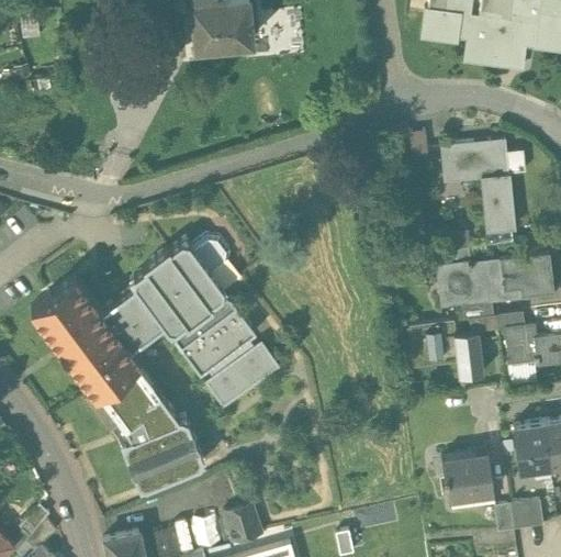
[(190,0),(191,13),(183,14),(184,35),(193,34),(194,43),(193,43),(194,45),(197,45),(197,44),(216,43),(216,49),(232,48),(231,41),(250,40),(254,40),(253,37),(248,0),(190,0)]
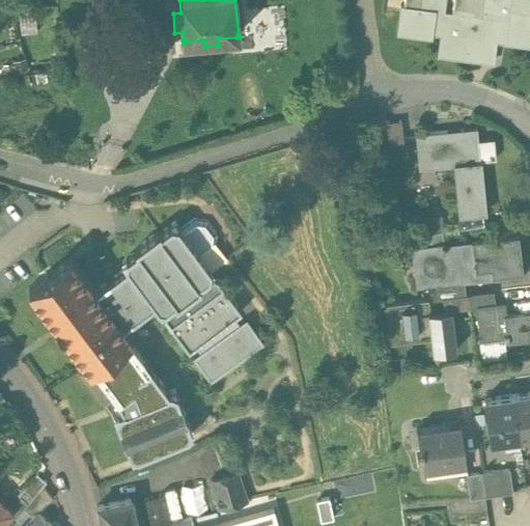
[(474,15),(453,11),(452,17),(444,16),(446,0),(424,0),(423,11),(405,9),(401,8),(397,36),(433,40),(433,36),(441,37),(438,59),(468,62),(468,57),(493,60),(493,64),(494,64),(497,45),(529,48),(529,0),(484,0),(482,20),(473,19),(474,15)]
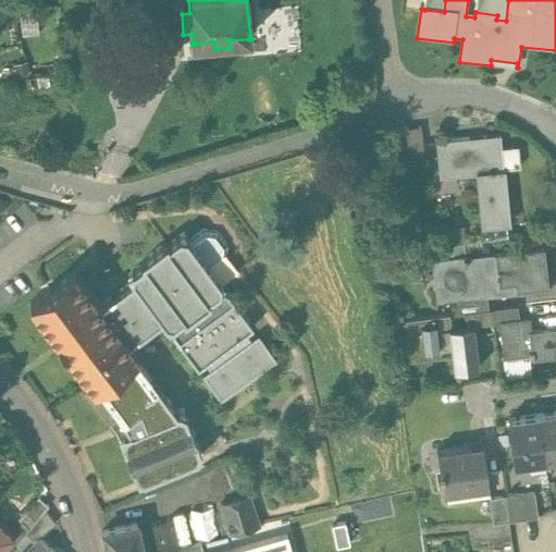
[(425,0),(424,10),(444,12),(445,0),(425,0)]
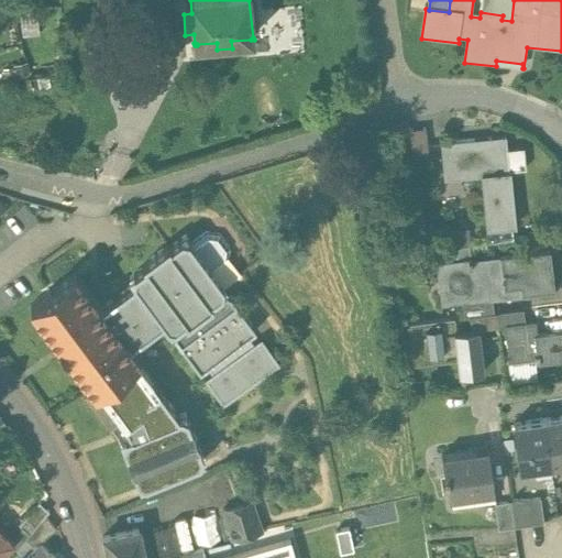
[(482,0),(481,12),(503,15),(502,20),(511,21),(514,0),(482,0)]
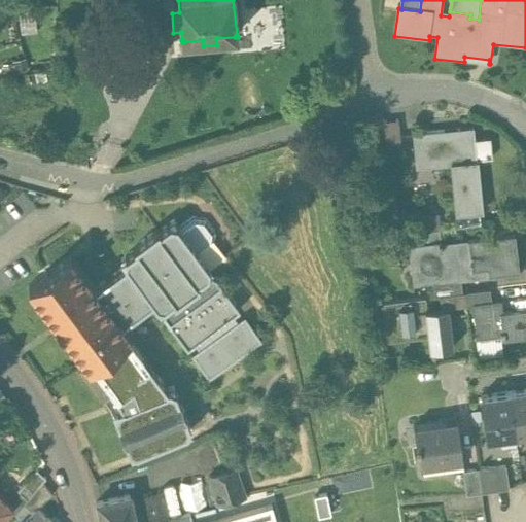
[(45,73),(26,77),(29,89),(48,84),(45,73)]
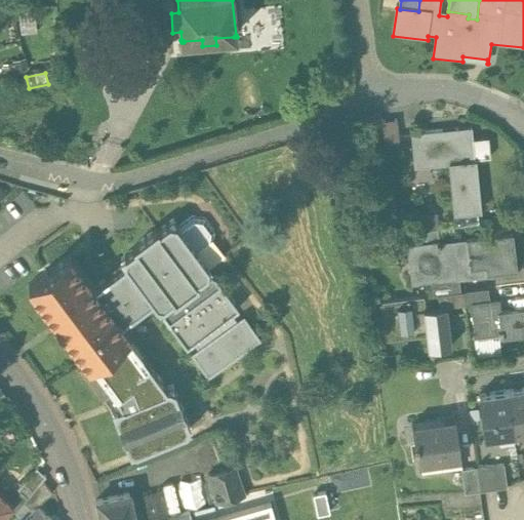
[(398,123),(383,124),(386,147),(400,146),(398,123)]
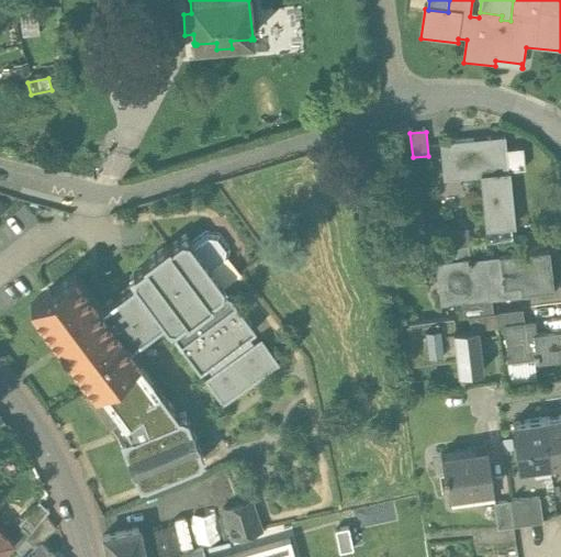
[(505,140),(441,146),(445,182),(481,179),(486,232),(487,232),(490,247),(514,244),(513,230),(516,230),(511,175),(508,175),(505,140)]
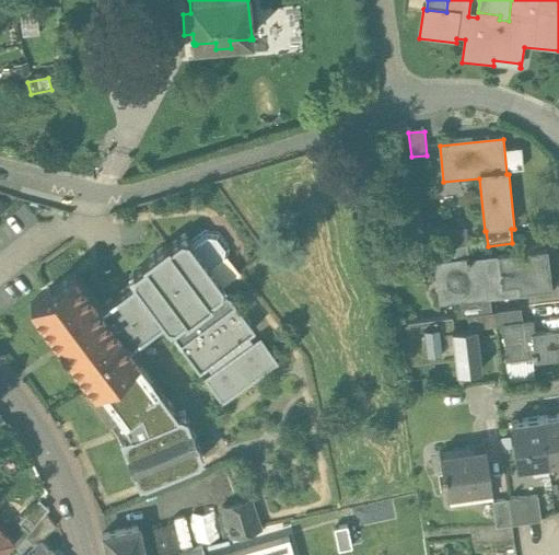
[(219,238),(207,235),(191,246),(212,275),(228,264),(229,251),(219,238)]
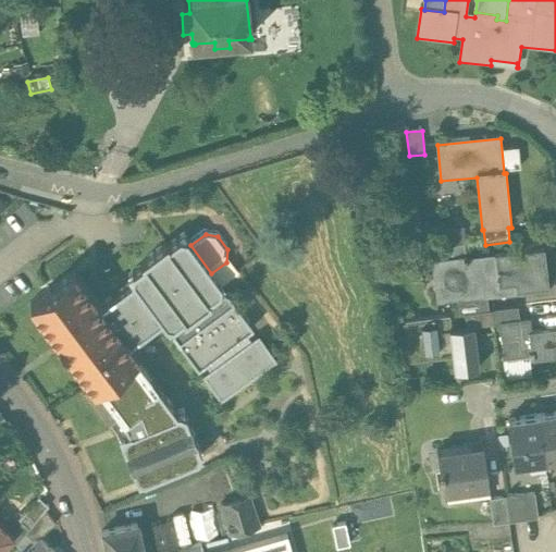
[(451,234),(442,235),(443,248),(466,246),(465,237),(452,240),(451,234)]
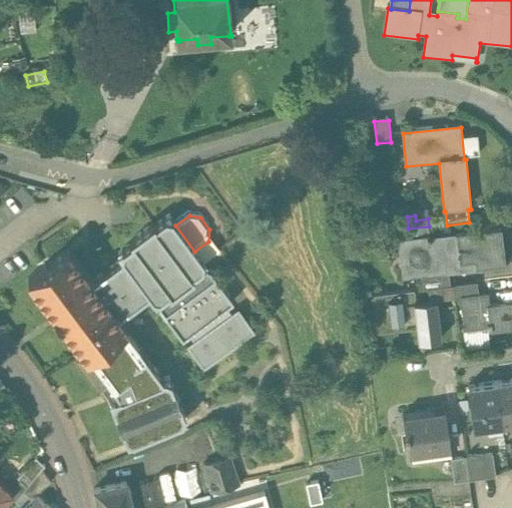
[(154,226),(131,244),(132,246),(118,257),(122,262),(93,284),(119,320),(149,298),(156,307),(169,297),(171,299),(194,281),(193,279),(207,269),(194,251),(175,225),(169,218),(155,228),(154,226)]
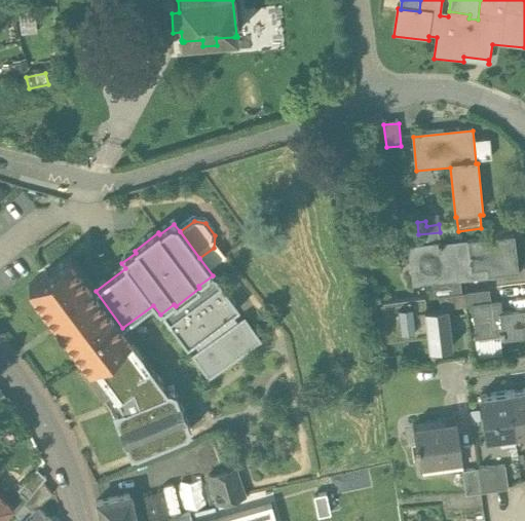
[(514,236),(467,243),(467,246),(441,249),(441,246),(438,247),(419,249),(420,253),(419,253),(422,278),(423,278),(424,284),(432,284),(458,280),(458,282),(519,274),(514,236)]
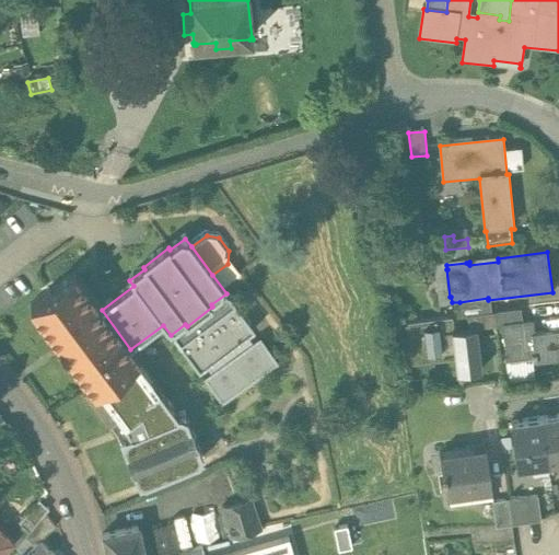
[(102,310),(77,277),(76,275),(73,277),(33,308),(31,309),(32,310),(33,310),(58,345),(58,346),(67,358),(68,358),(94,393),(95,394),(97,393),(96,393),(99,392),(138,362),(140,361),(139,359),(138,360),(130,349),(102,310)]
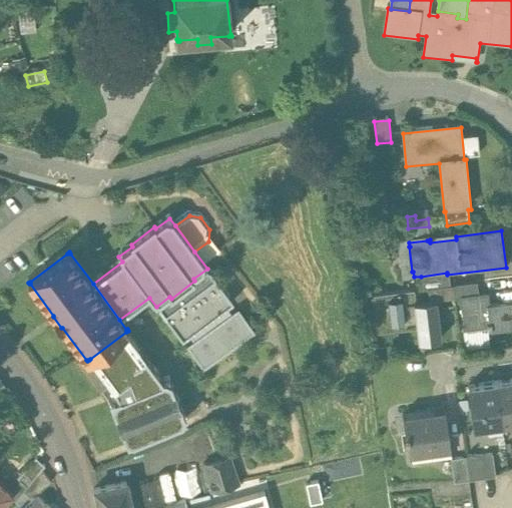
[(207,269),(193,279),(194,281),(171,299),(169,297),(156,307),(183,343),(189,338),(193,344),(186,349),(203,372),(256,335),(238,311),(231,317),(226,310),(233,305),(207,269)]
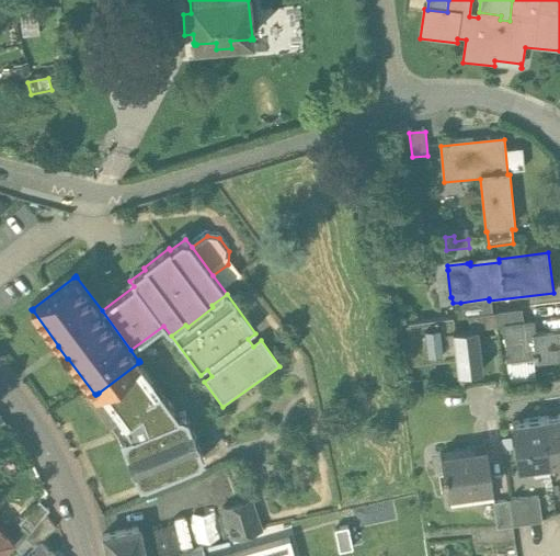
[(489,298),(460,303),(463,319),(491,316),(489,301),(489,298)]
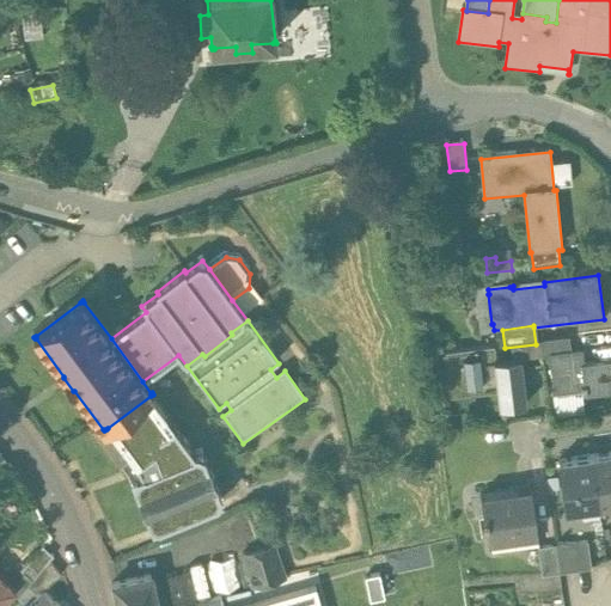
[(568,341),(541,344),(543,359),(549,357),(549,356),(569,354),(568,341)]
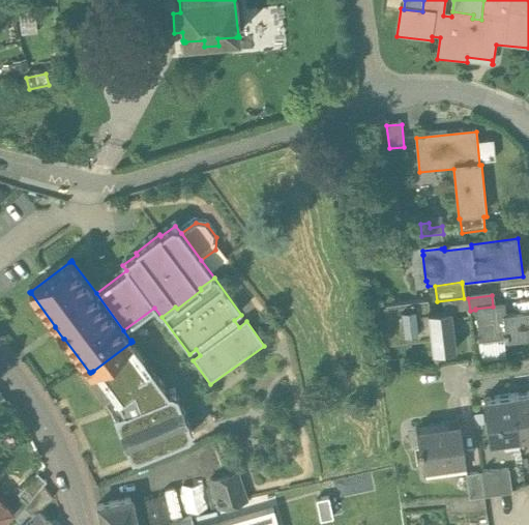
[(528,314),(504,318),(503,305),(493,307),(475,309),(475,310),(479,344),(504,341),(504,342),(506,342),(506,345),(528,341),(528,314)]
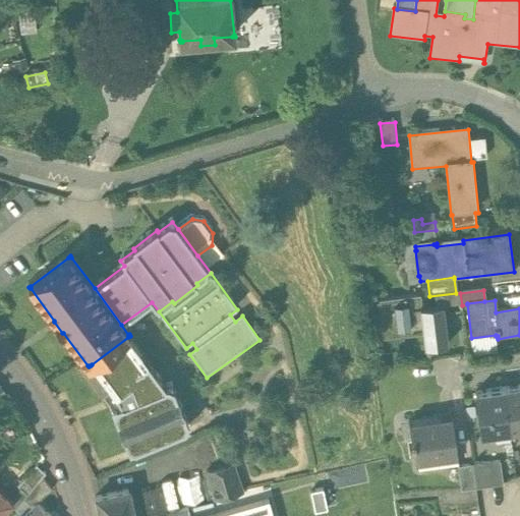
[(399,329),(413,328),(411,303),(398,304),(399,329)]
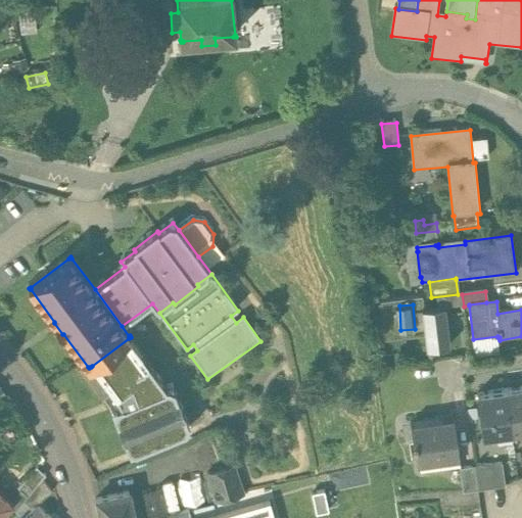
[(445,309),(422,312),(427,352),(451,349),(445,309)]
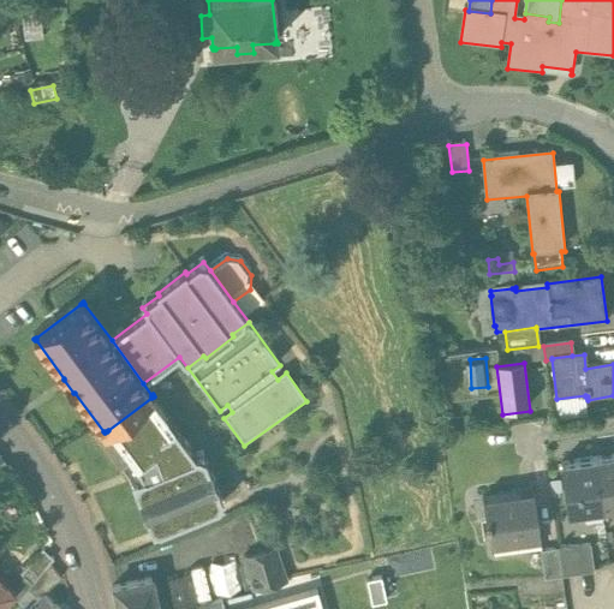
[(151,398),(108,430),(137,469),(138,471),(142,479),(132,484),(139,501),(210,472),(203,455),(196,458),(174,429),(174,430),(151,398)]
